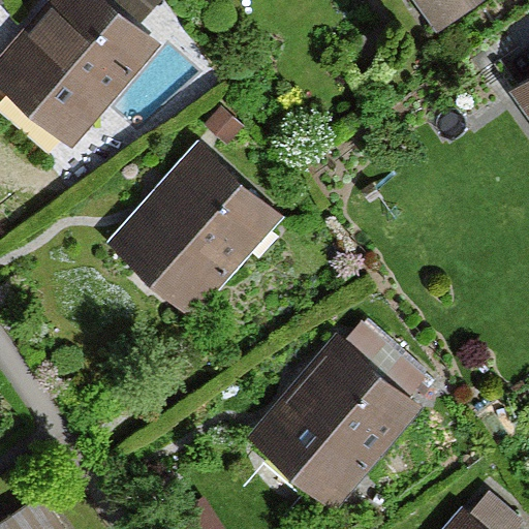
[(110,0),(104,6),(97,0),(51,0),(0,57),(0,87),(72,151),(159,44),(134,25),(157,0),(110,0)]
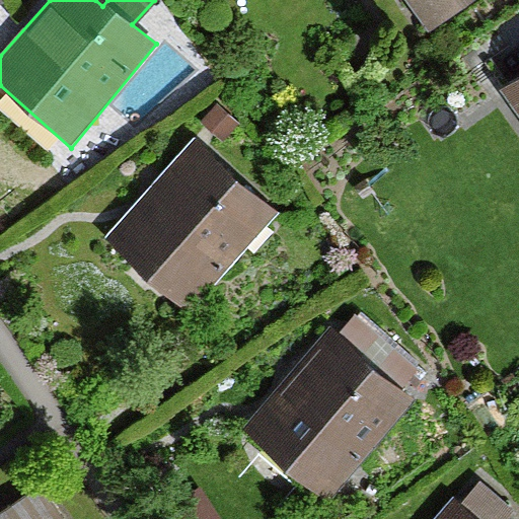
[(482,0),(364,0),(369,6),(377,0),(402,0),(433,39),(482,0)]
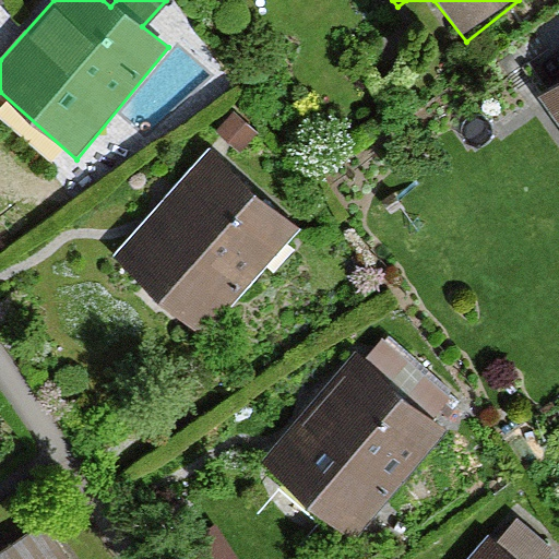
[(558,83),(537,98),(558,128),(558,83)]
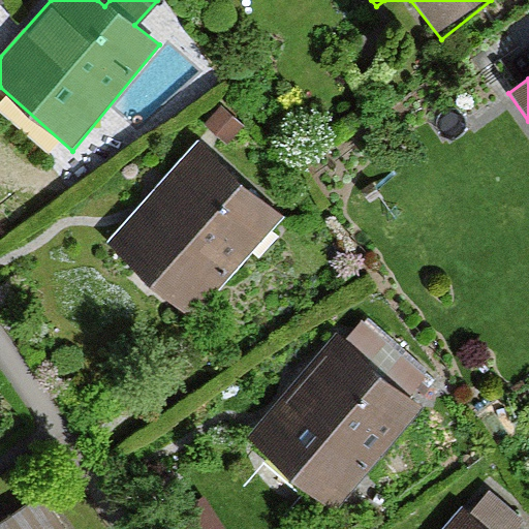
[(283,219),(201,149),(110,254),(192,324),(283,219)]
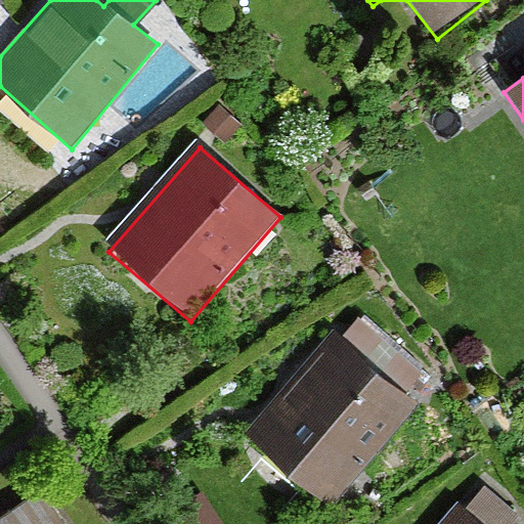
[(417,403),(326,335),(247,437),(337,507),(417,403)]
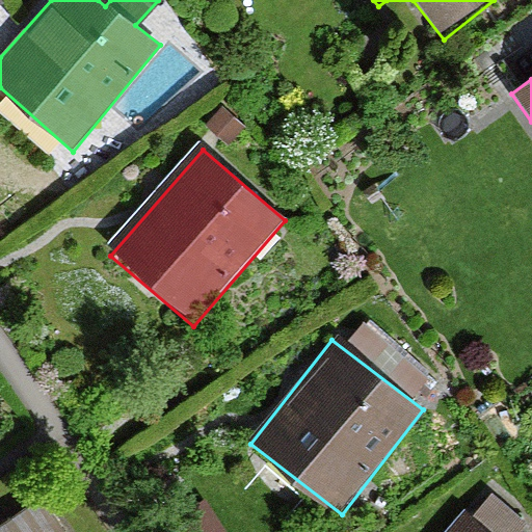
[(0,531),(57,531),(34,500),(0,525),(0,531)]
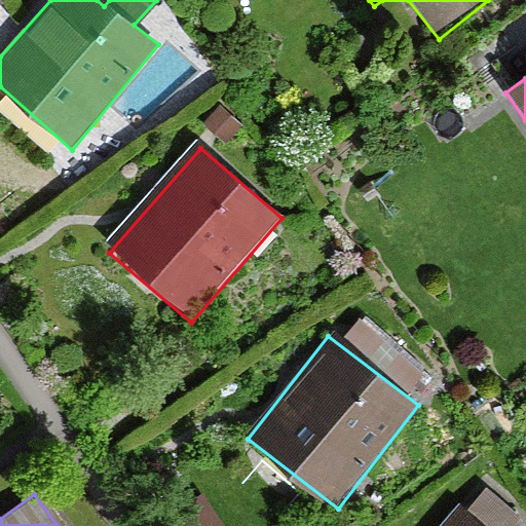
All buildings are outlined.
